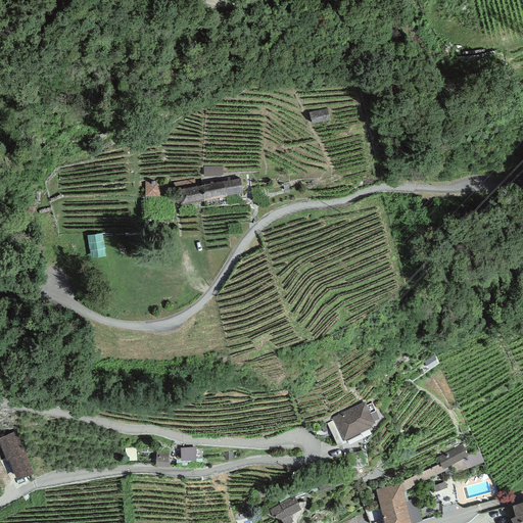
[(328,108),(310,112),(312,124),(330,120),(328,108)]
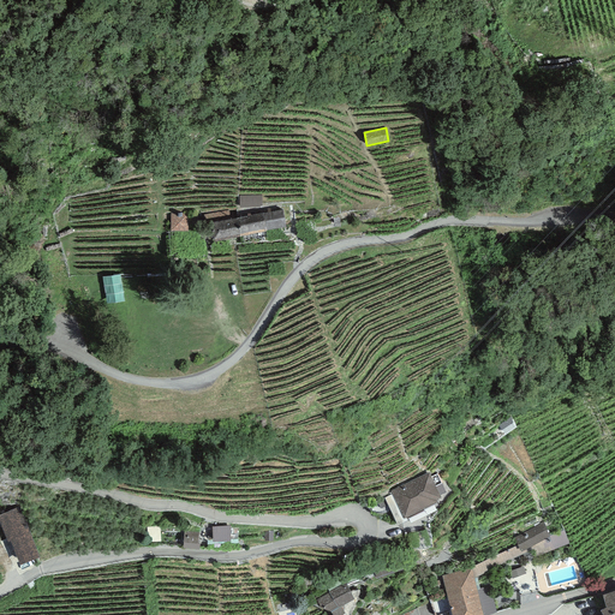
[(275,204),(195,219),(198,239),(279,225),(275,204)]
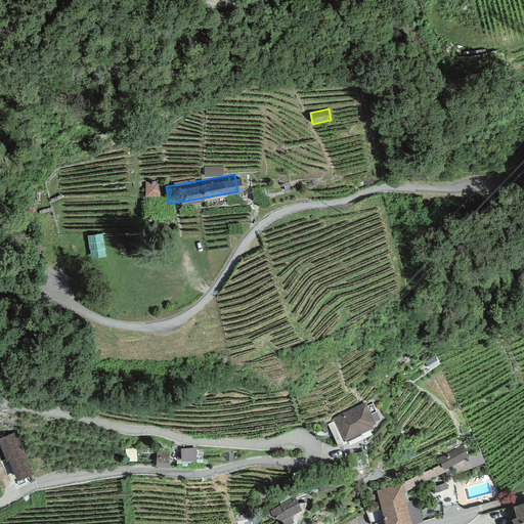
[(147,194),(161,194),(161,182),(147,182),(147,194)]
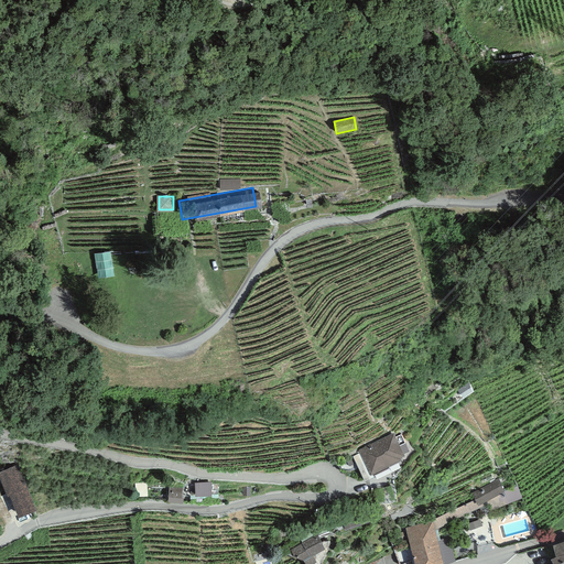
[(404,453),(393,432),(358,449),(370,474),(401,457),(400,455),(404,453)]
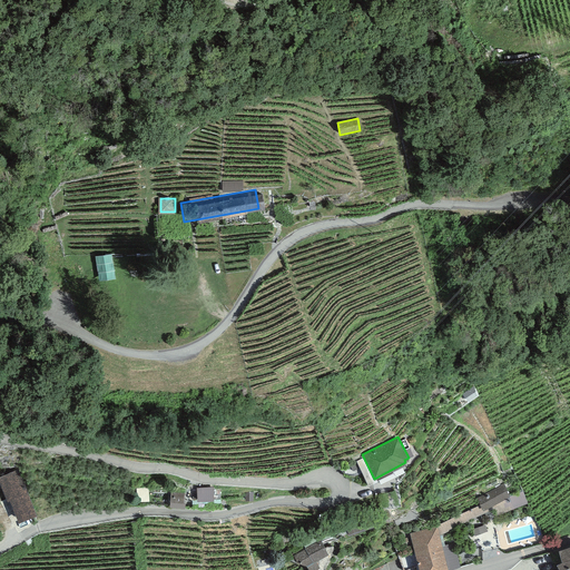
[(20,468),(0,474),(0,484),(7,501),(10,500),(19,521),(38,513),(20,468)]
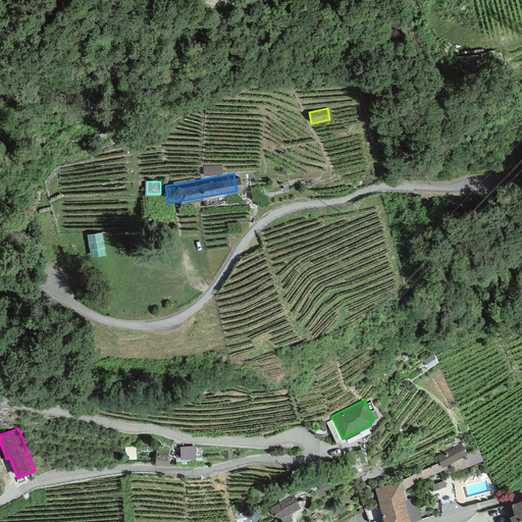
[(467,454),(461,442),(436,456),(442,466),(467,454)]
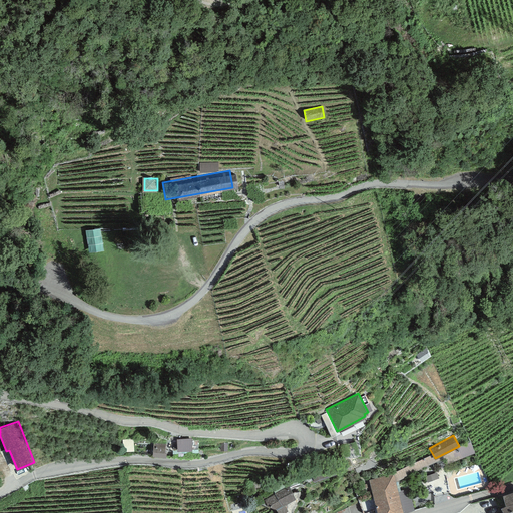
[(191,438),(176,439),(177,450),(192,450),(191,438)]
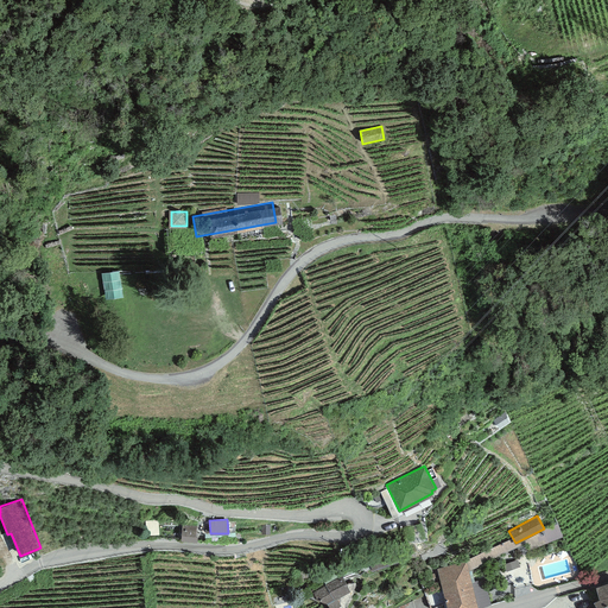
[(198,526),(182,524),(181,539),(196,540),(198,526)]
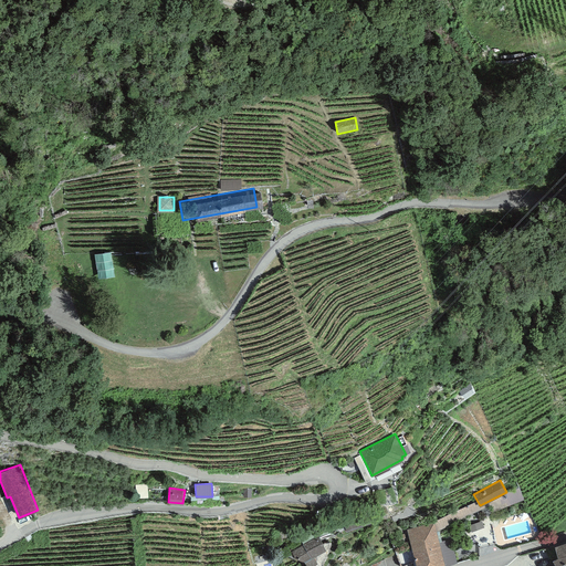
[(506,493),(511,502),(524,498),(521,488),(506,493)]
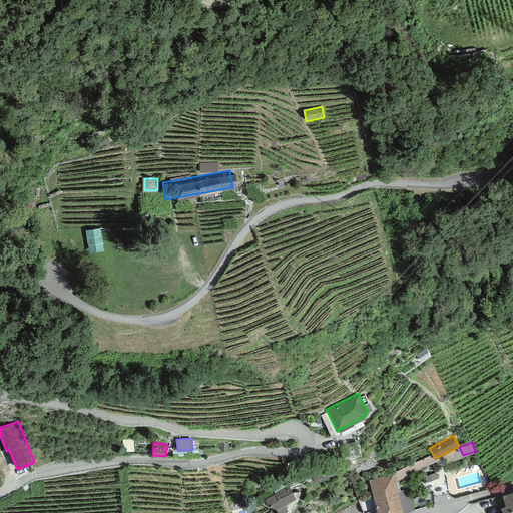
[(393,473),(369,479),(378,512),(404,512),(398,491),(393,473)]
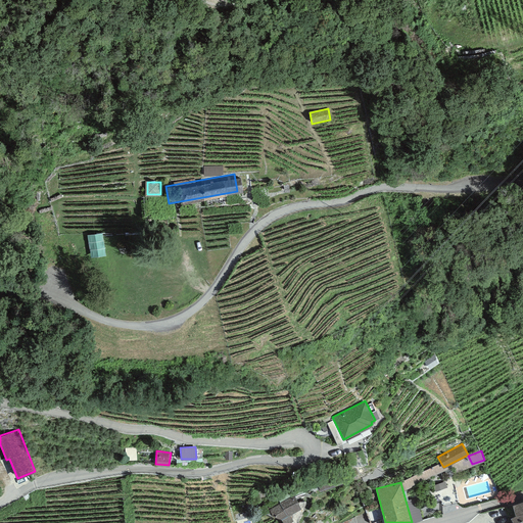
[(301,507),(289,486),(276,493),(280,502),(269,508),(273,515),(276,513),(279,518),(281,517),(284,522),(285,522),(293,519),(290,513),(301,507)]
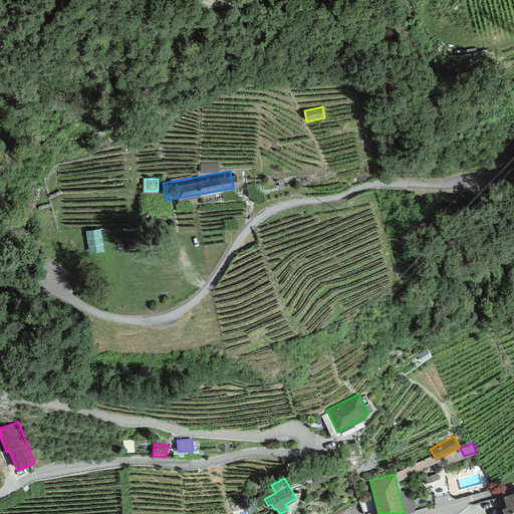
[(409,490),(399,492),(405,513),(415,511),(409,490)]
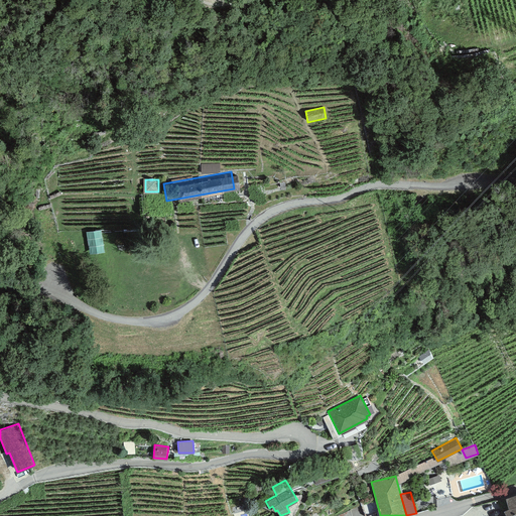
[(515,515),(515,492),(506,496),(509,507),(504,510),(507,515),(515,515)]
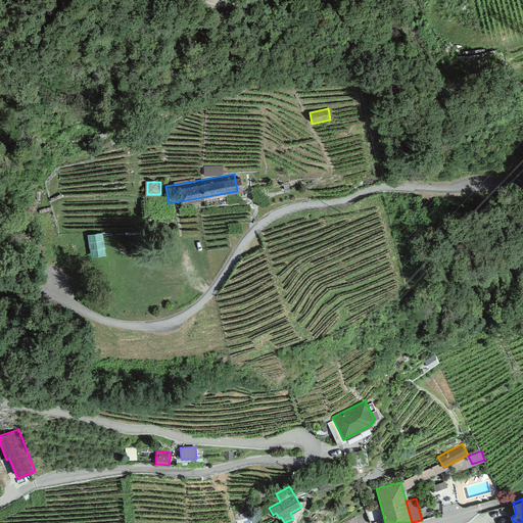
All buildings are outlined.
